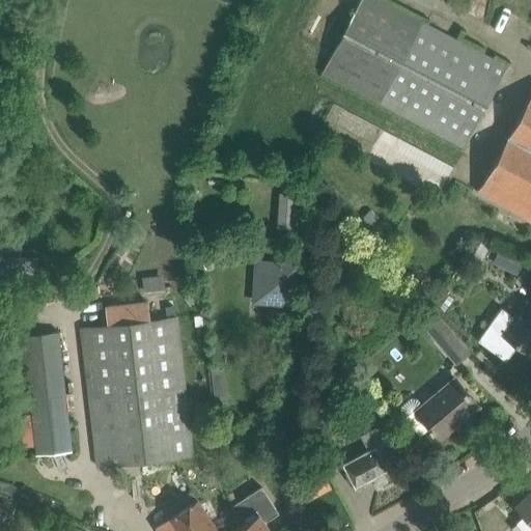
[(465,147),(507,67),(381,0),(360,0),(322,72),(465,147)]
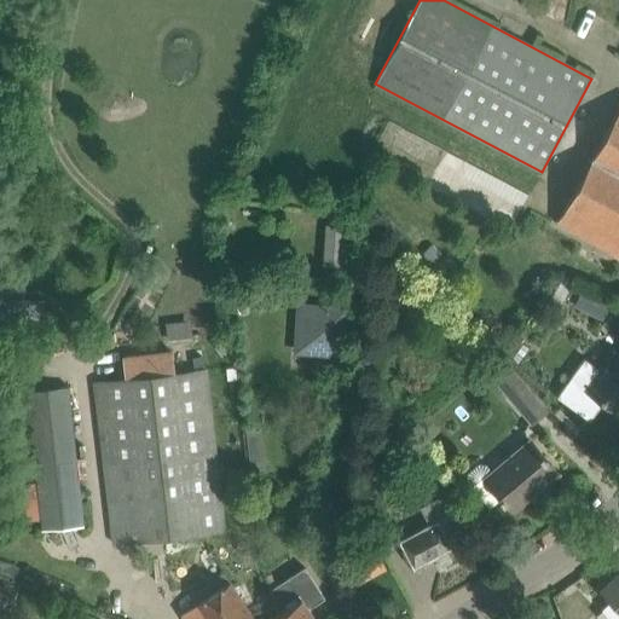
[(618,109),(557,224),(618,256),(618,109)]
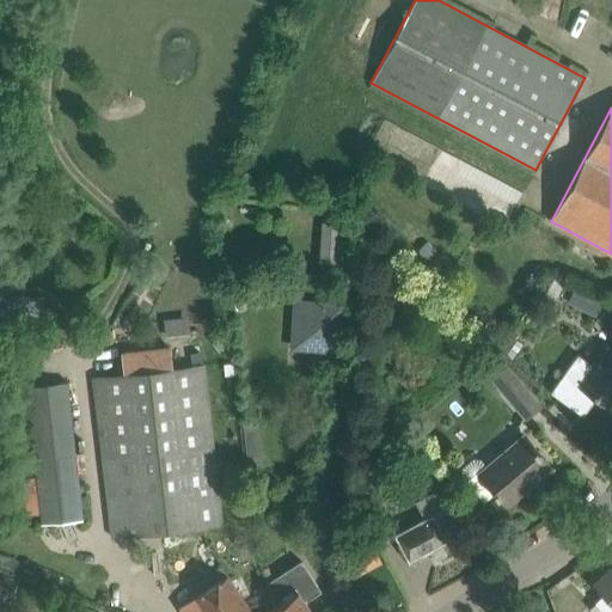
[(427,242),(416,251),(424,261),(435,251),(427,242)]
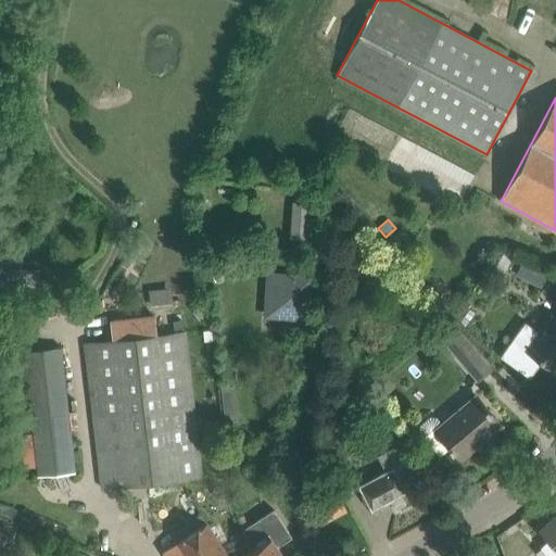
[(290,224),(289,238),(314,240),(315,226),(290,224)]
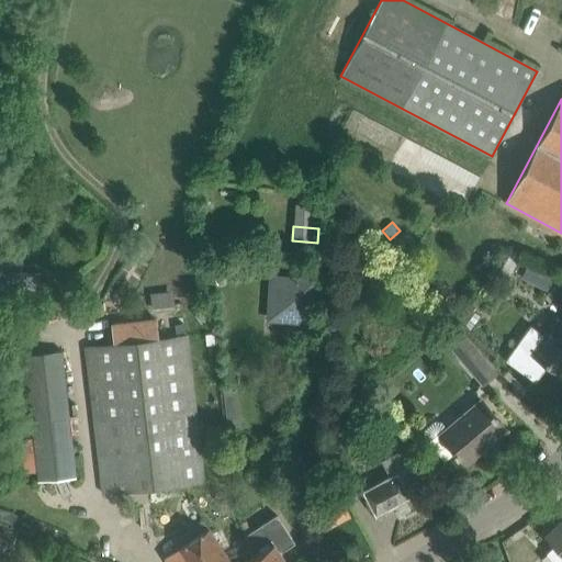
[(520,277),(549,292),(559,282),(559,281),(560,279),(528,262),(520,277)]
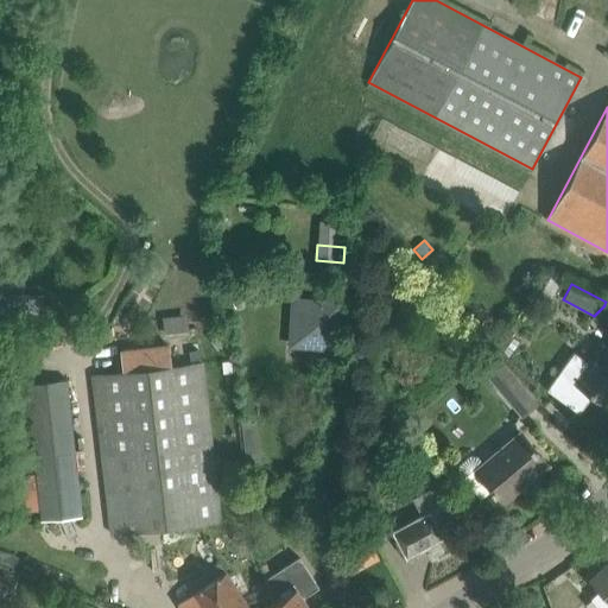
[(311,348),(339,350),(341,301),(315,298),(311,348)]
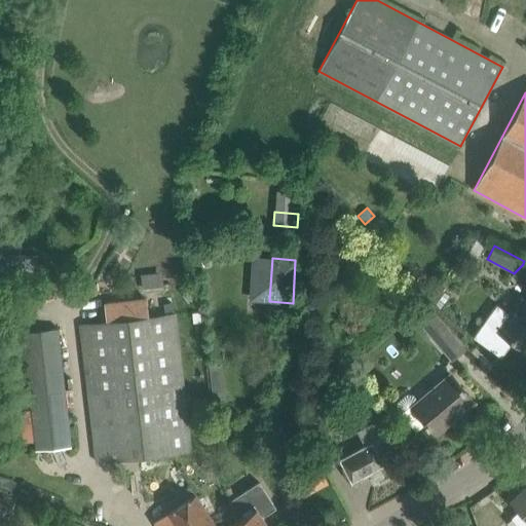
[(525,266),(523,264),(514,273),(525,285),(525,266)]
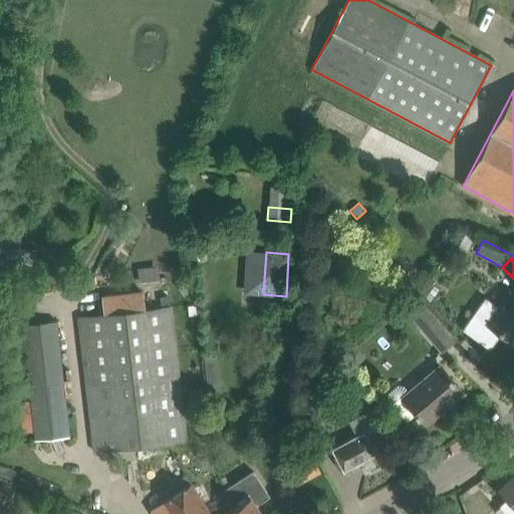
[(155,268),(125,271),(126,285),(156,283),(155,268)]
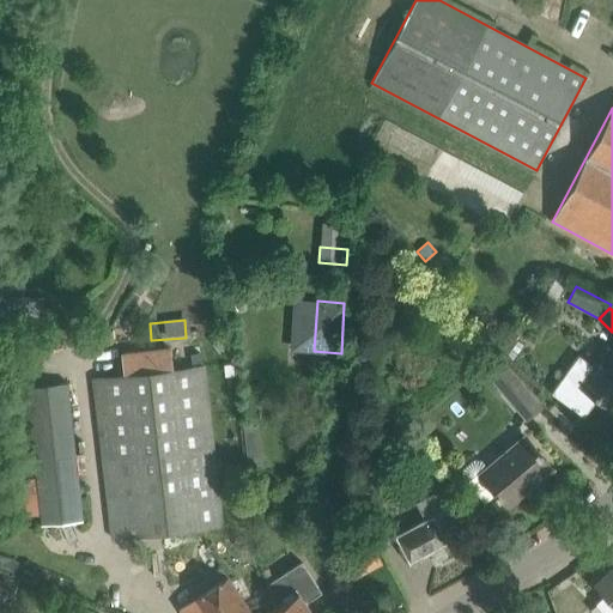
[(126,377),(95,381),(113,539),(222,526),(204,368),(174,371),(170,344),(122,350),(126,377)]
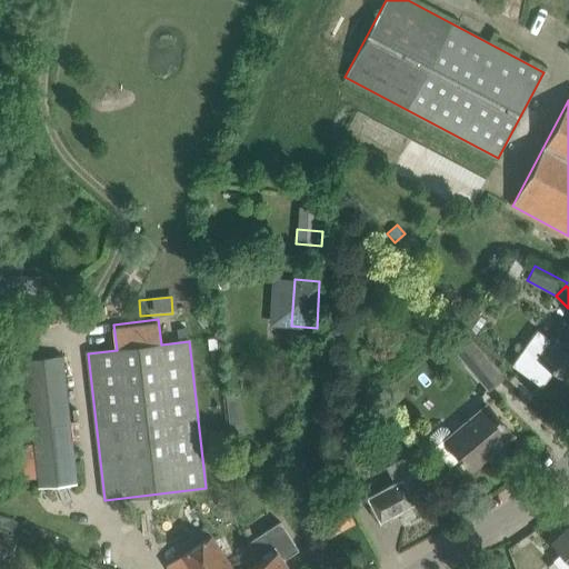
[(525,348),(511,365),(541,387),(555,369),(567,378),(568,375),(568,326),(566,323),(552,341),(537,330),(525,348)]
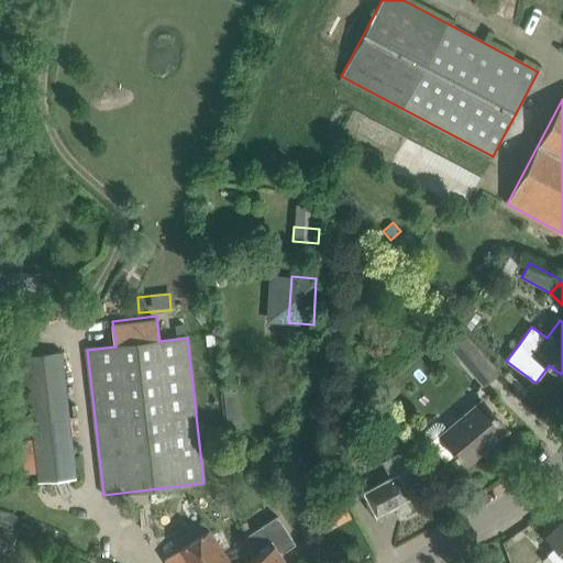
[(497,374),(463,332),(449,344),(483,385),(497,374)]
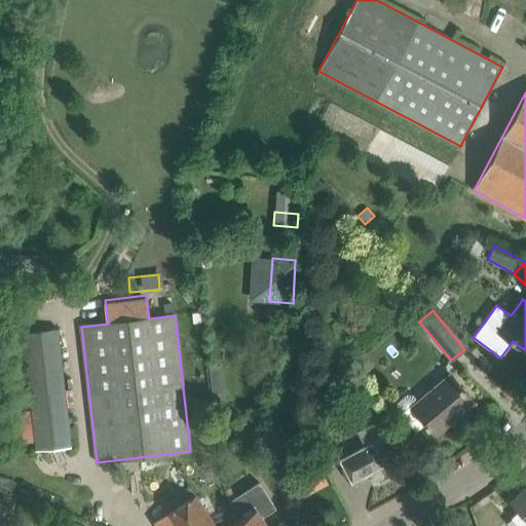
[(58,329),(22,332),(35,450),(71,446),(58,329)]
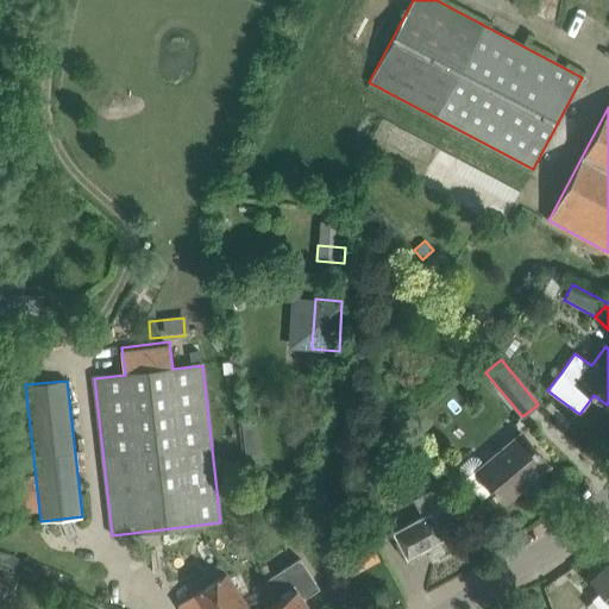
[(522,434),(485,465),(478,457),(470,456),(459,464),(458,472),(481,501),(491,491),(495,496),(496,494),(501,498),(528,476),(532,481),(550,466),(522,434)]
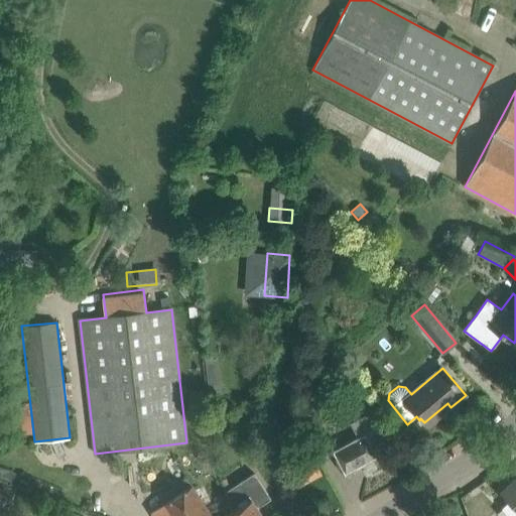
[(332,450),(336,457),(345,475),(363,465),(366,470),(374,466),(371,461),(377,458),(377,456),(394,446),(374,410),(356,419),(364,433),(332,450)]
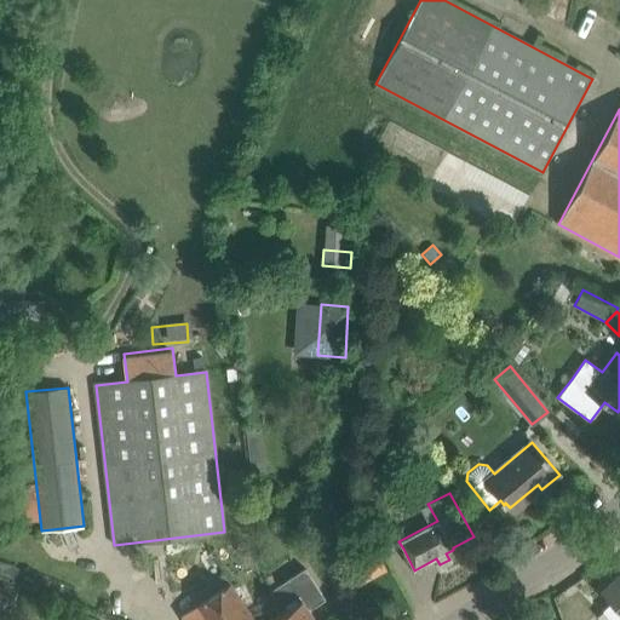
[(386,569),(377,552),(349,567),(357,584),(386,569)]
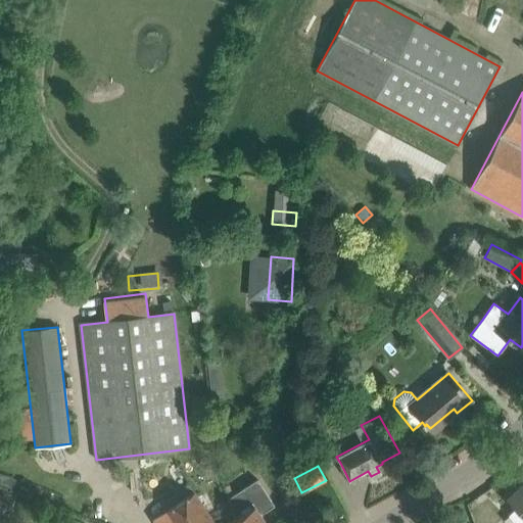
[(274,506),(257,479),(229,497),(239,514),(244,522),(266,522),(260,514),(274,506)]
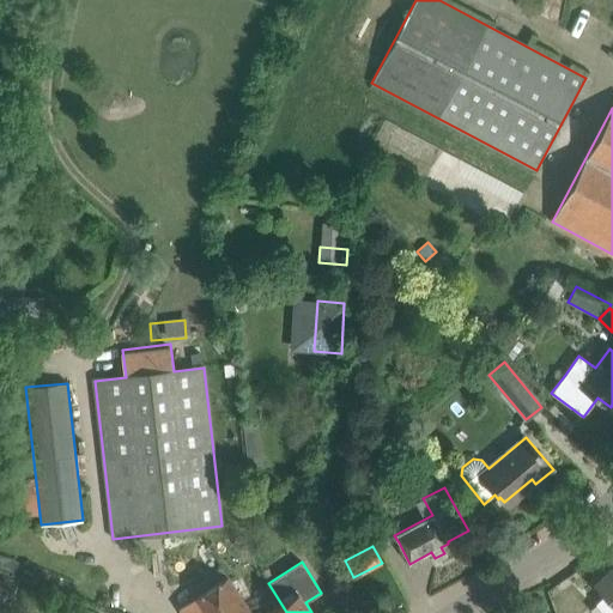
[(612,612),(612,571),(612,570),(596,586),(605,595),(596,602),(605,612),(612,612)]
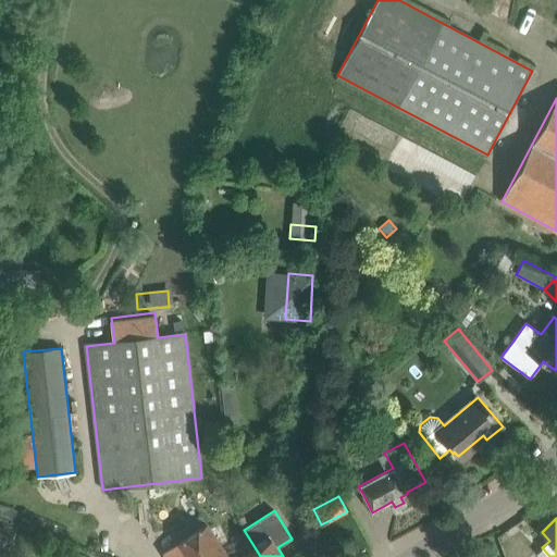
[(229,556),(207,523),(162,553),(164,556),(229,556)]
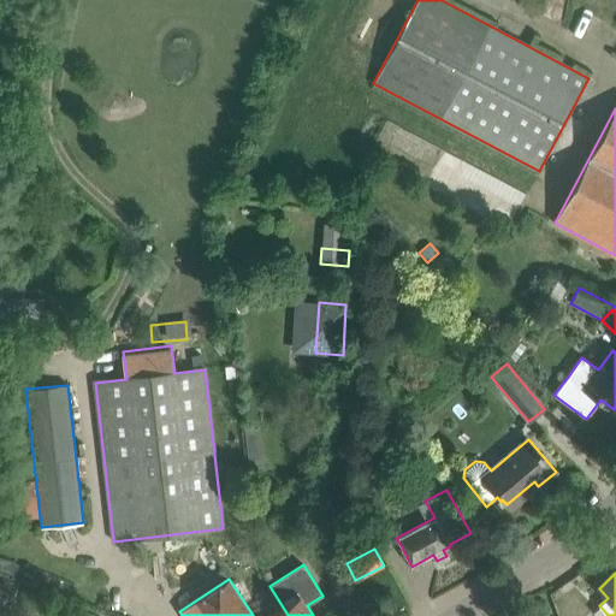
[(288,615),(282,605),(264,615),(262,615),(261,612),(254,615),(288,615)]
